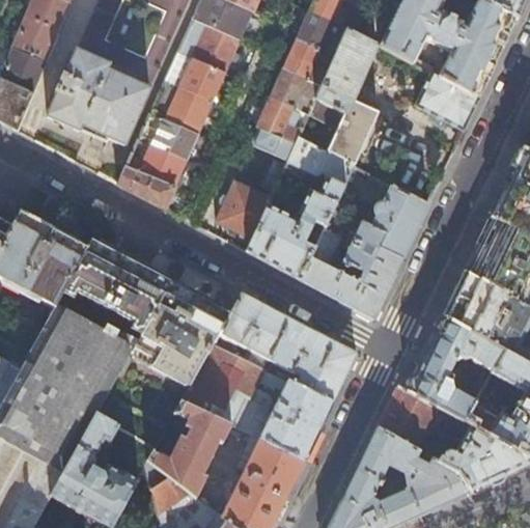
[(71,0),(32,0),(26,17),(58,30),(71,0)]
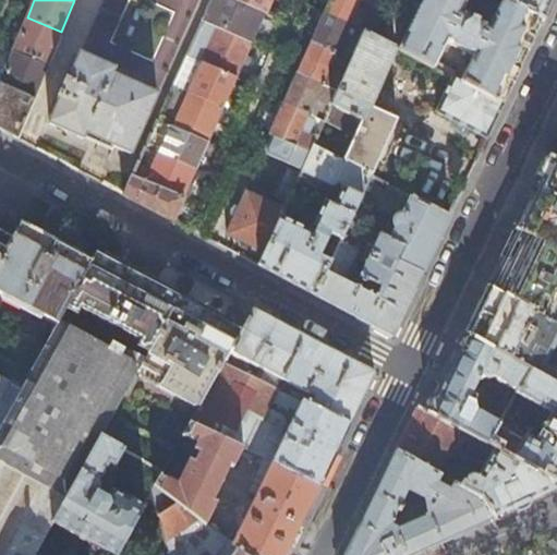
[(74,0),(72,7),(95,15),(101,0),(74,0)]
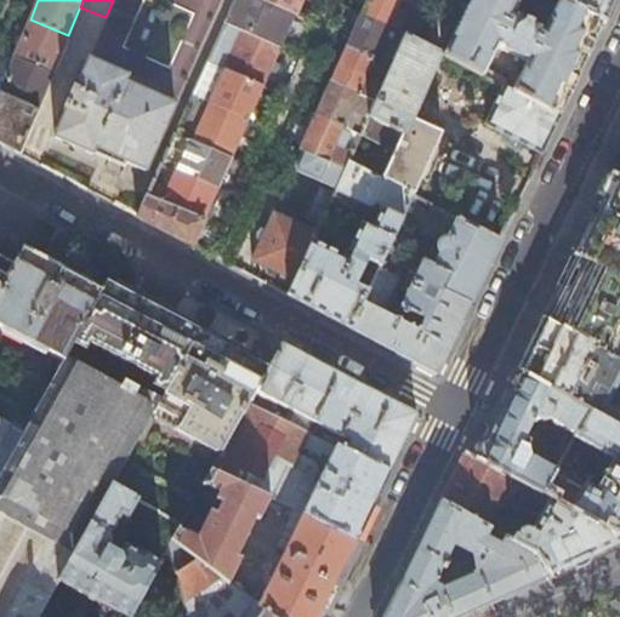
[(234,0),(225,20),(282,44),(289,24),(296,11),(272,0),(234,0)]
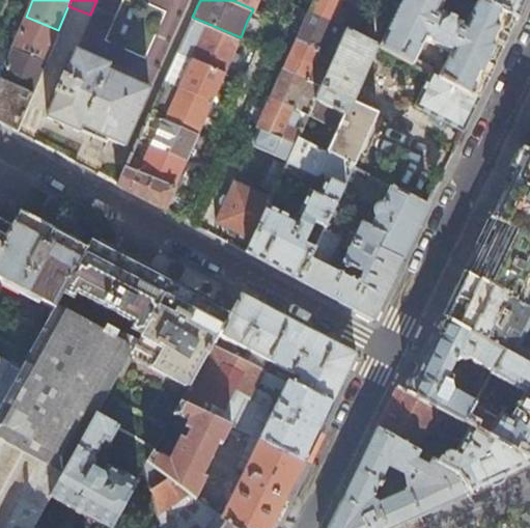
[(232,0),(253,9),(256,0),(232,0)]
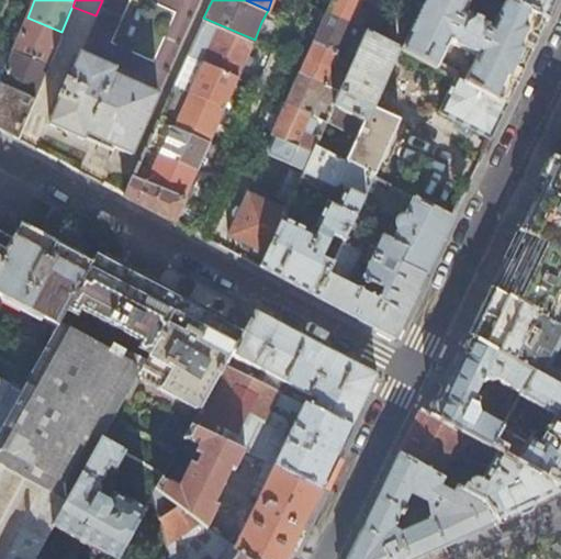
[(331,0),(327,8),(368,28),(380,0),(331,0)]
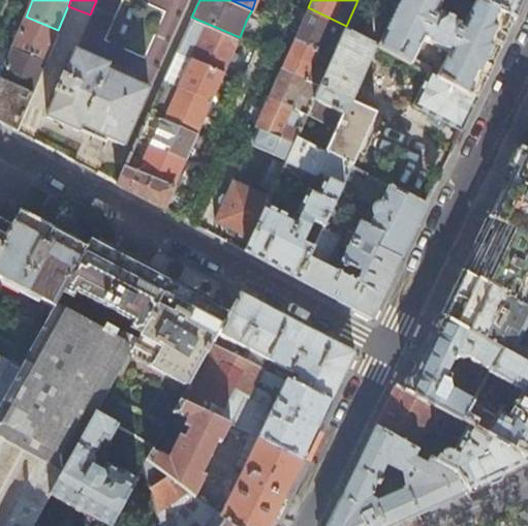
[(495,49),(510,13),(482,0),(473,0),(462,23),(436,9),(441,0),(398,0),(376,43),(409,61),(423,35),(448,49),(434,74),(474,96),(483,78),(495,49)]
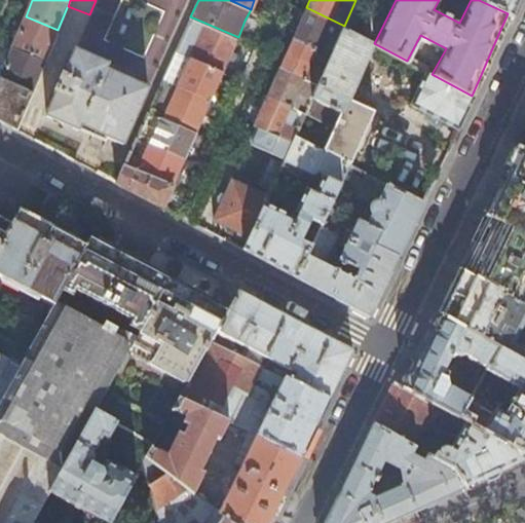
[(479,0),(508,13),(513,16),(521,0),(479,0)]
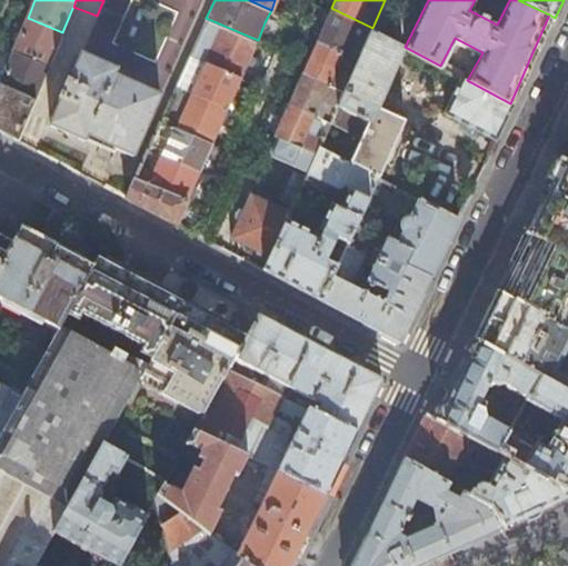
[(372,28),(331,8),(325,22),(316,41),(348,55),(351,49),(345,46),(350,36),(366,42),(372,29),(372,28)]
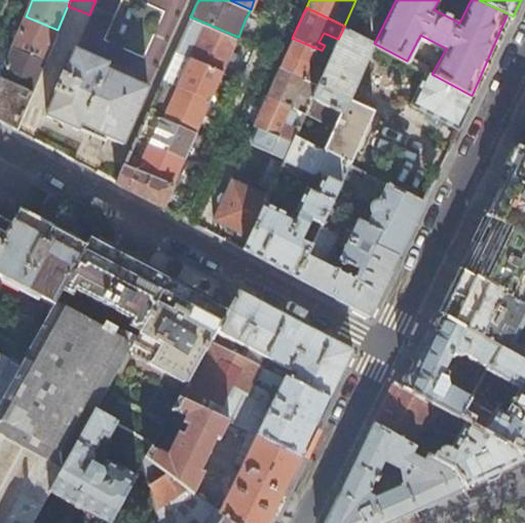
[(58,30),(26,16),(21,29),(12,47),(44,60),(58,30)]
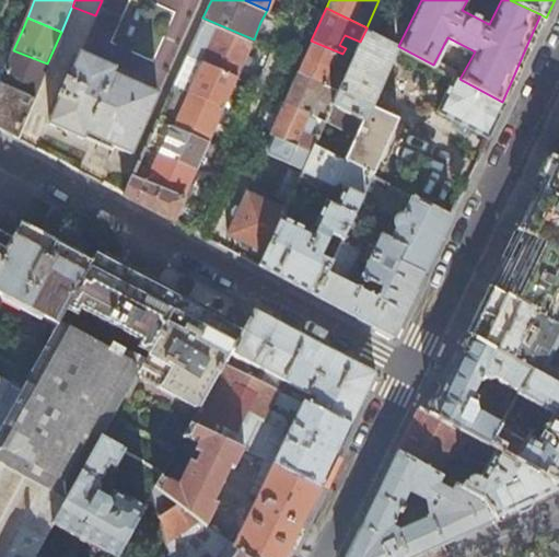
[(254,39),(202,18),(187,53),(237,74),(246,55),(254,39)]
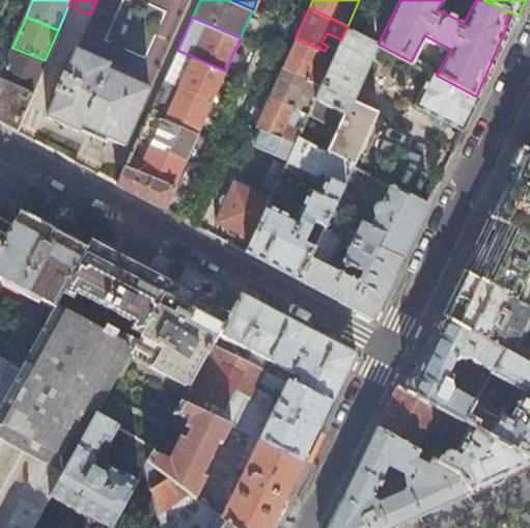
[(315,98),(308,112),(337,128),(326,150),(353,165),(354,166),(377,112),(351,99),(377,43),(347,27),(341,39),(334,55),(329,68),(322,84),(315,98)]
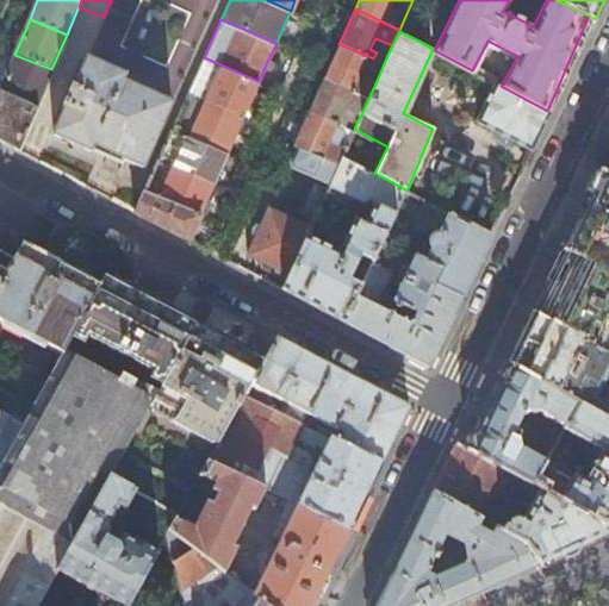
[(373,58),(339,44),(333,58),(324,76),(370,97),(378,79),(360,72),(365,60),(371,63),(373,58)]
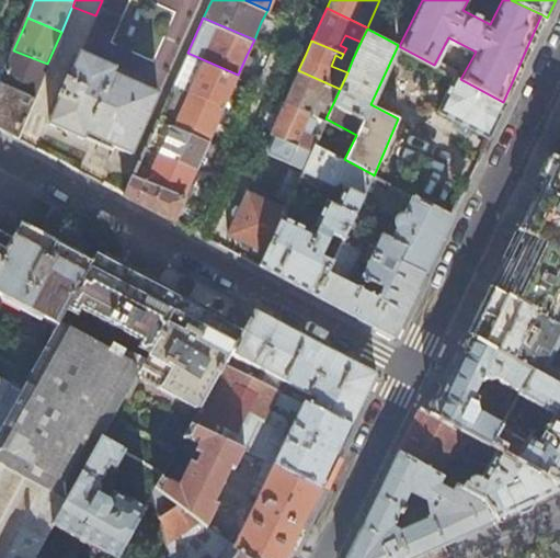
[(47,64),(13,50),(10,58),(0,80),(34,95),(47,64)]
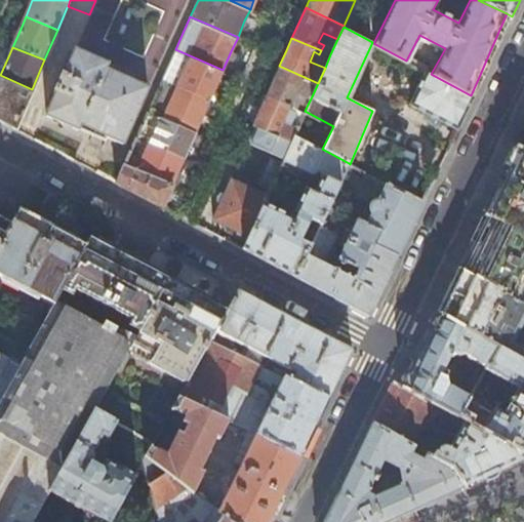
[(80,123),(124,142),(149,86),(106,67),(108,62),(75,47),(65,73),(62,71),(53,88),(56,89),(46,113),(78,127),(80,123)]
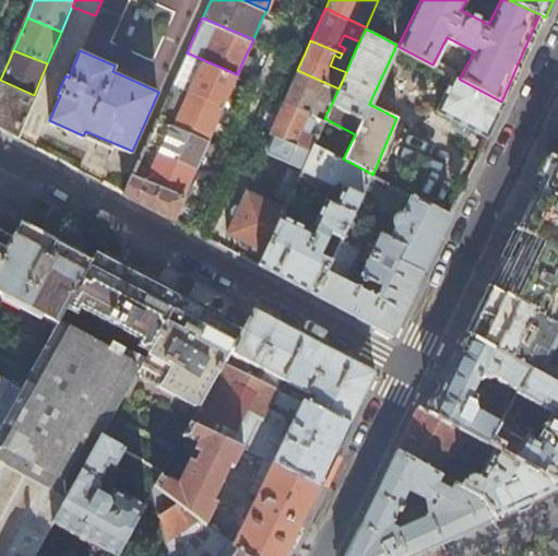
[(187,52),(185,58),(173,84),(224,105),(229,92),(237,74),(187,52)]
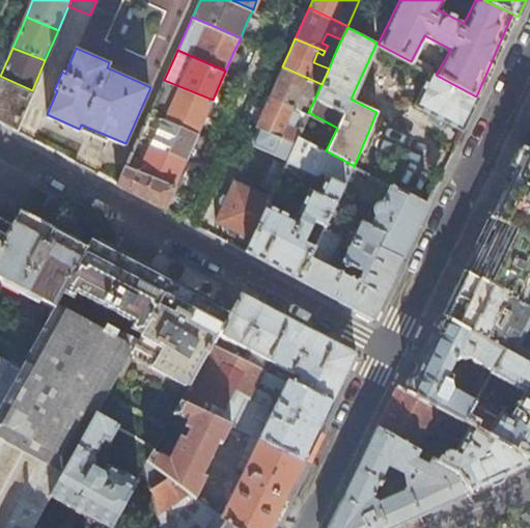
[(322,84),(282,66),(278,77),(270,95),(299,107),(301,102),(296,100),(300,90),(315,98),(322,84)]
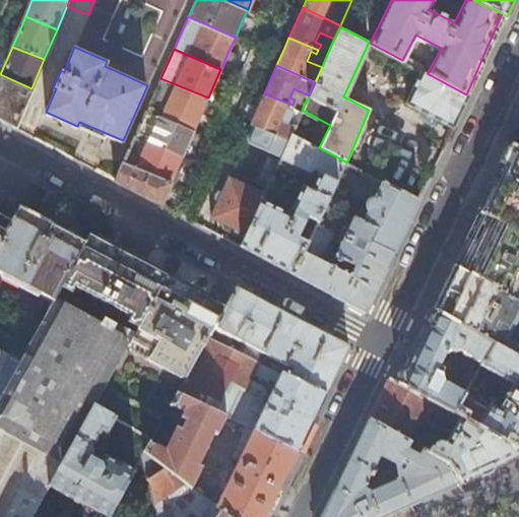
[(468,95),(466,94),(427,73),(422,70),(407,101),(442,119),(454,125),(468,95)]
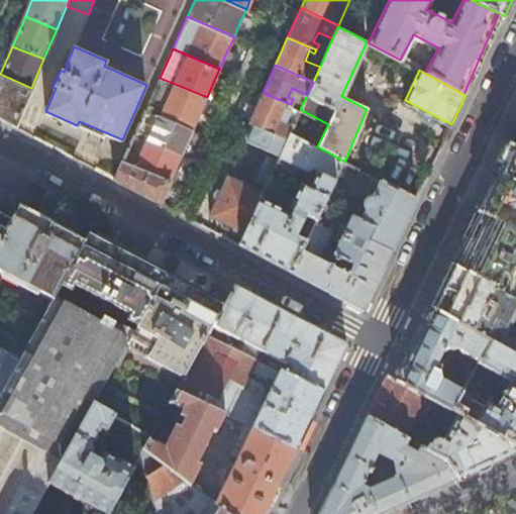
[(31,88),(0,74),(0,115),(15,124),(31,88)]
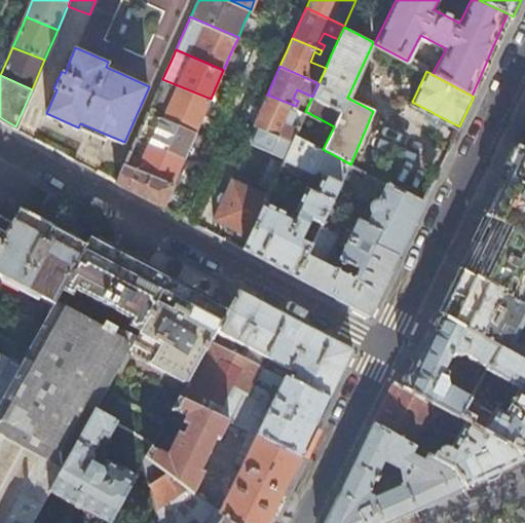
[(211,99),(162,79),(149,110),(195,132),(203,114),(211,99)]
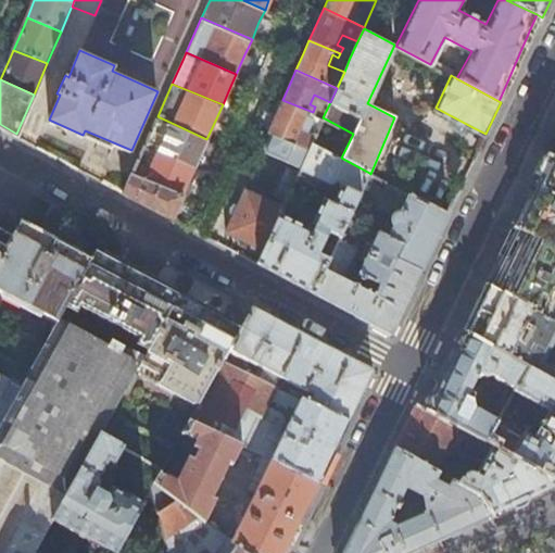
[(313,112),(282,100),(276,113),(268,129),(272,130),(310,147),(312,142),(316,133),(300,126),(305,113),(311,116),(313,112)]
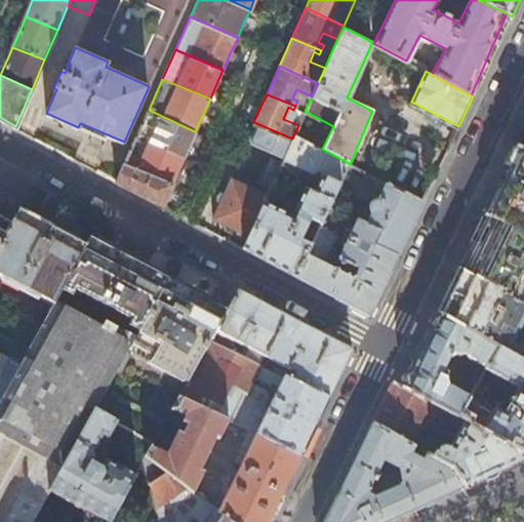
[(195,131),(149,110),(136,135),(185,156),(190,144),(195,131)]
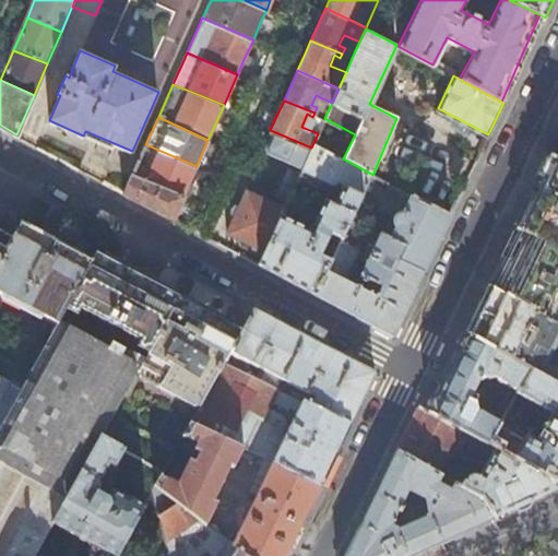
[(304,166),(311,148),(273,131),(265,146),(269,151),(304,166)]
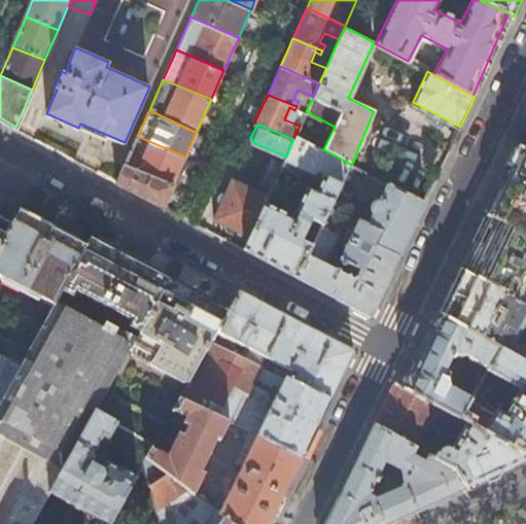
[(295,135),(293,139),(286,156),(285,156),(315,171),(322,168),(323,172),(316,189),(307,185),(296,207),(297,209),(301,210),(297,215),(266,201),(250,235),(245,248),(272,263),(296,275),(308,253),(321,223),(328,210),(336,194),(343,177),(350,164),(323,149),(295,135)]
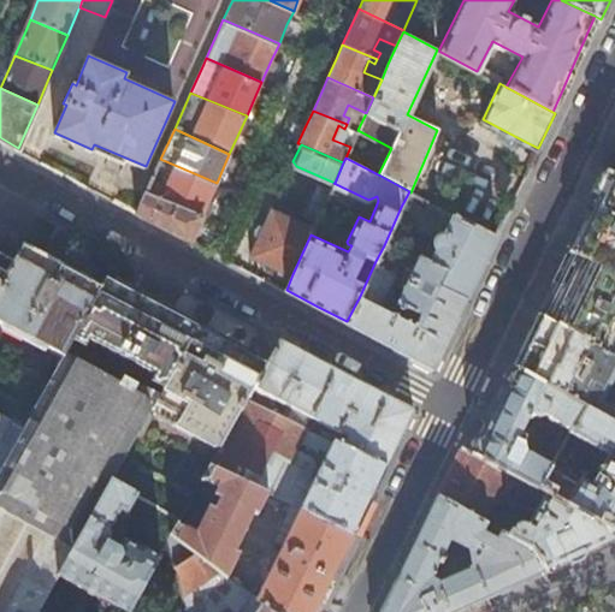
[(217,183),(160,159),(147,190),(202,214),(211,196),(217,183)]
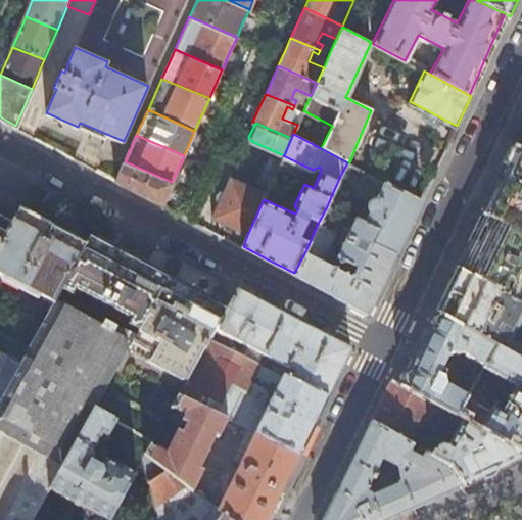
[(521,147),(514,144),(500,177),(483,211),(521,230),(521,147)]
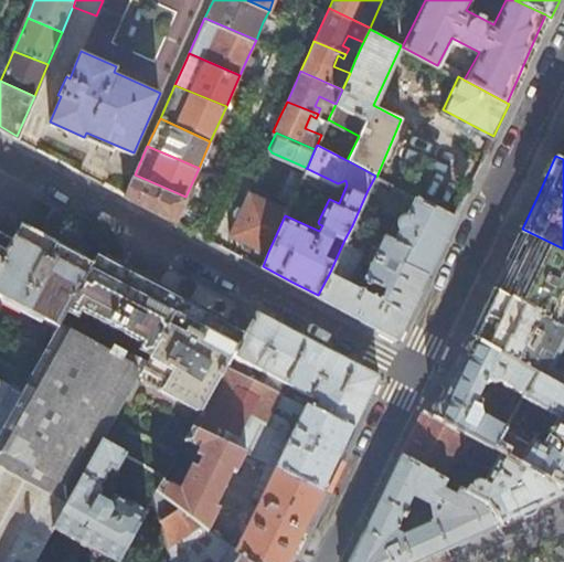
[(181,207),(185,197),(135,175),(126,193),(144,202),(176,219),(181,207)]
